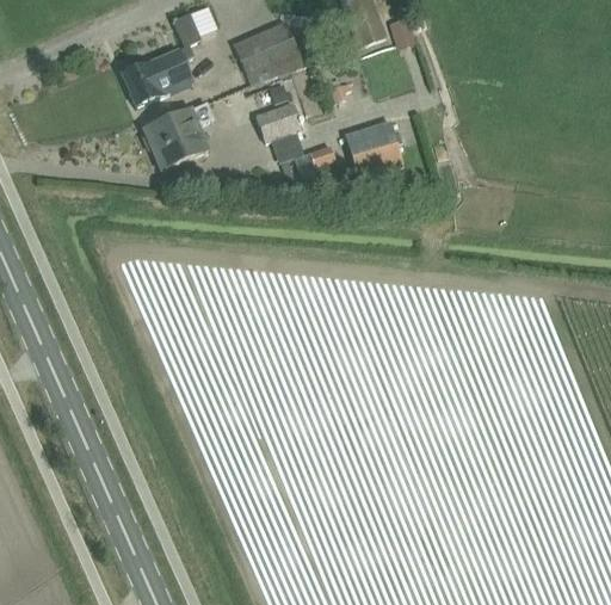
[(210,0),(207,1),(215,28),(233,22),(226,0),(210,0)]
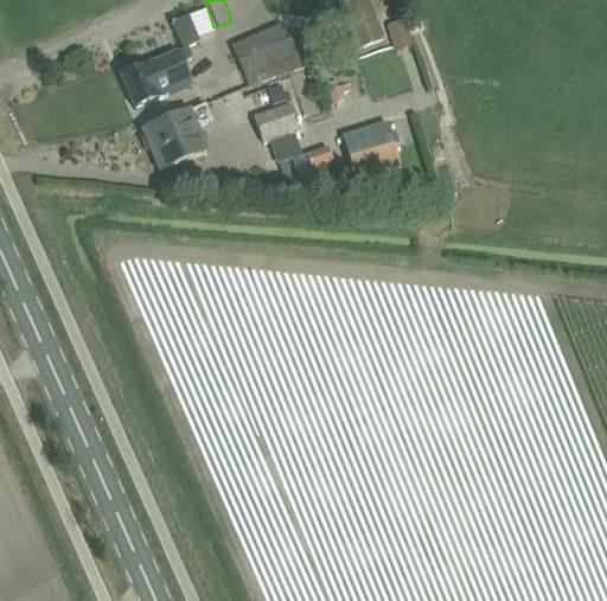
[(381,38),(366,0),(337,0),(356,48),(381,38)]
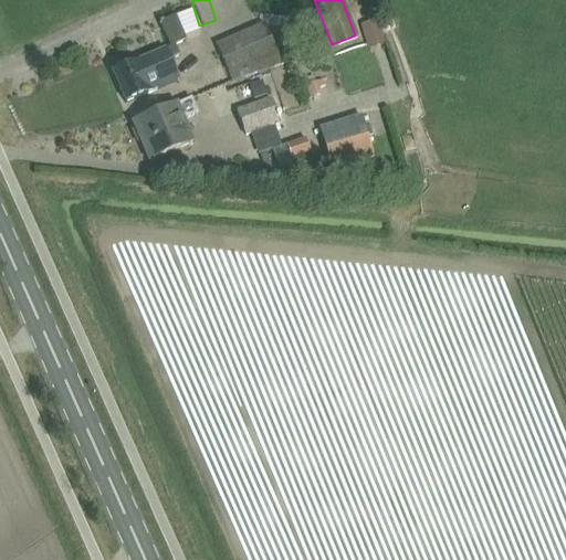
[(180,51),(175,41),(186,37),(176,12),(159,19),(170,43),(112,69),(125,99),(178,76),(169,55),(180,51)]
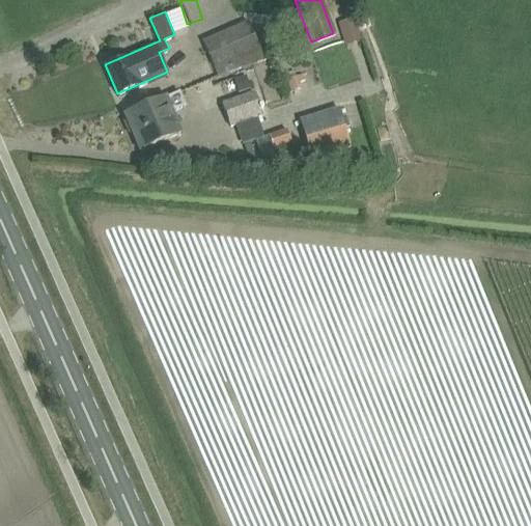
[(260,47),(248,18),(203,37),(216,66),(260,47)]
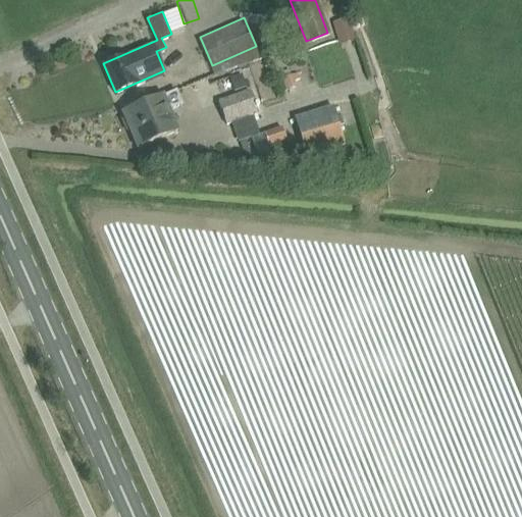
[(258,109),(251,85),(220,95),(226,121),(231,120),(237,139),(251,134),(258,156),(272,152),(263,130),(261,130),(254,111),(258,109)]
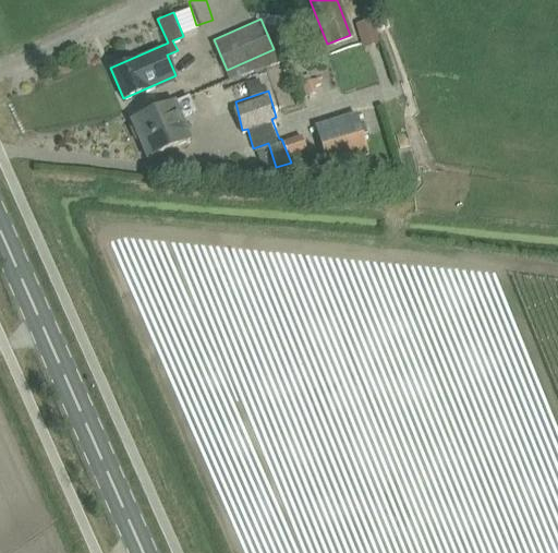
[(148,155),(168,146),(189,137),(180,116),(195,108),(189,94),(132,118),(148,155)]
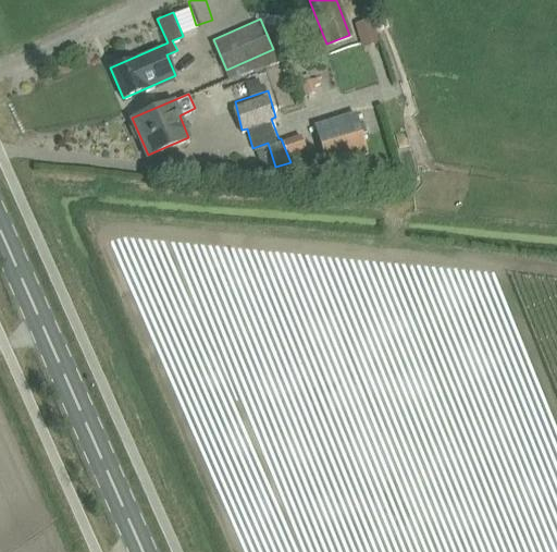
[(360,131),(320,143),(326,163),(368,151),(360,131)]
